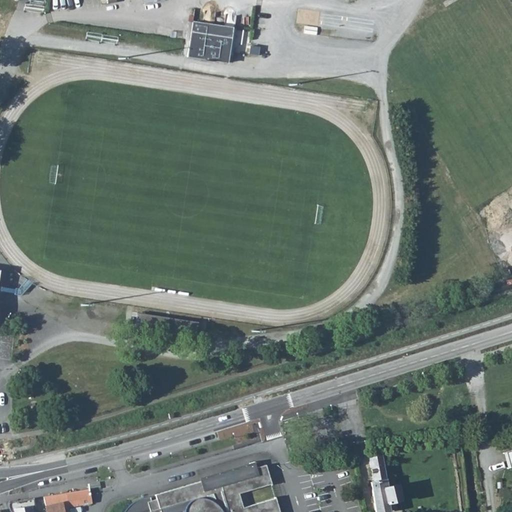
[(230,29),(190,22),(184,56),(224,63),(230,29)]
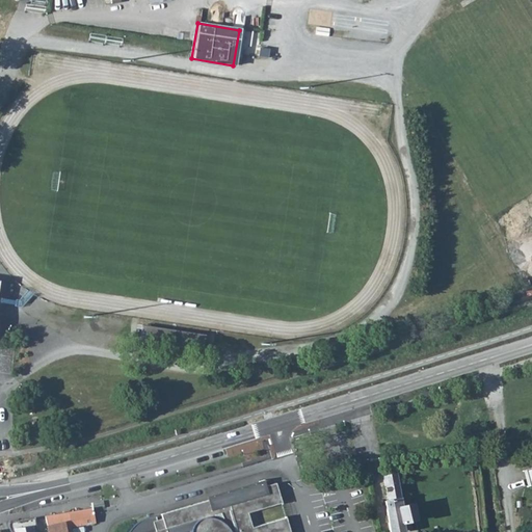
[(201,337),(139,327),(138,338),(200,347),(201,337)]
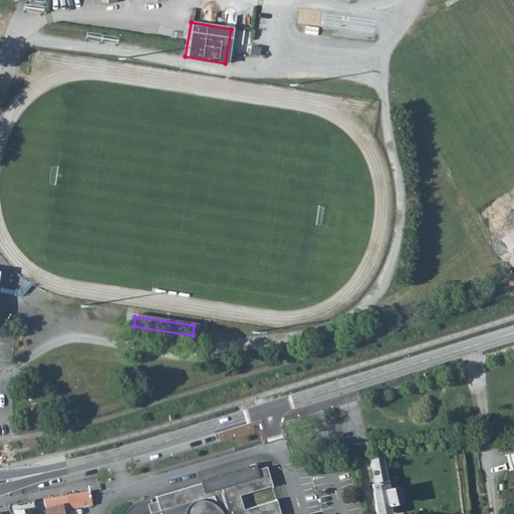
[(371,483),(376,513),(379,513),(391,512),(389,505),(401,502),(398,486),(388,489),(381,457),(370,459),(374,483),(371,483)]
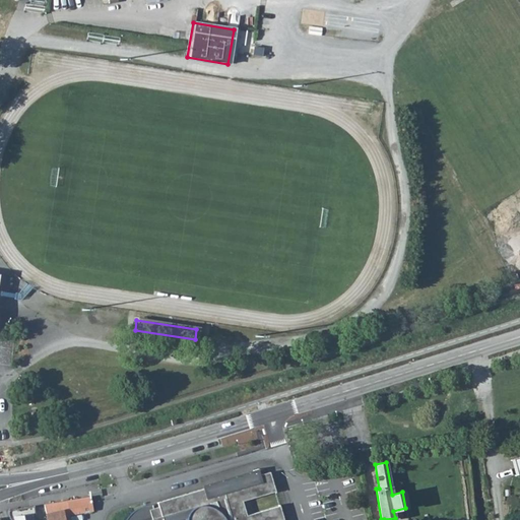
[(202,489),(209,486),(210,491),(256,472),(257,475),(259,474),(258,469),(201,485),(202,489)]
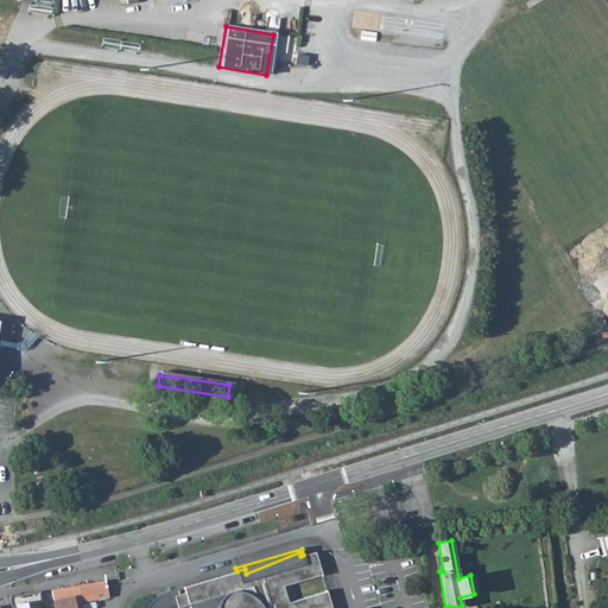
[(331,607),(327,591),(287,602),(283,586),(322,575),(315,552),(303,555),(301,556),(299,552),(246,574),(245,569),(236,571),(183,587),(184,593),(178,594),(177,589),(176,589),(170,590),(168,590),(165,591),(163,593),(160,594),(156,596),(151,600),(149,603),(145,607),(331,607)]
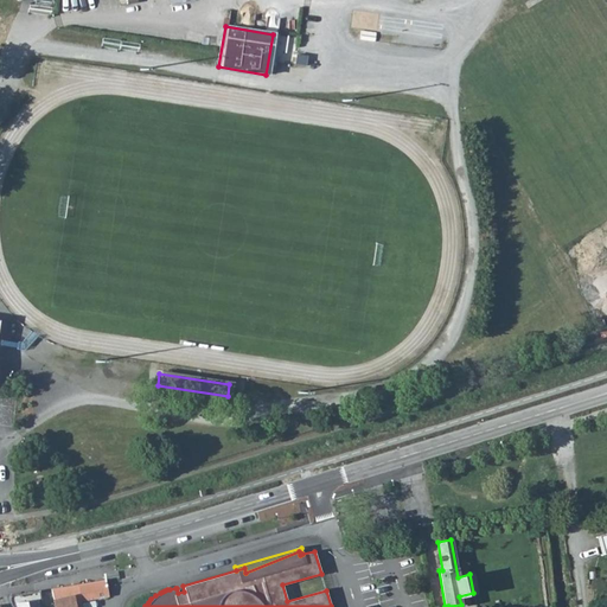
[(77,585),(81,601),(109,598),(106,580),(77,585)]
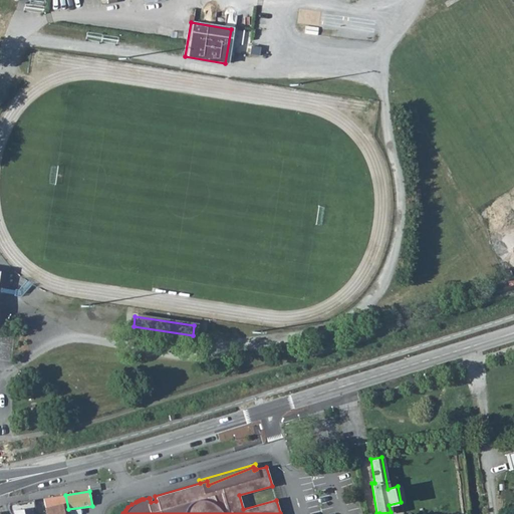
[(68,513),(68,509),(65,495),(43,499),(45,513),(68,513)]
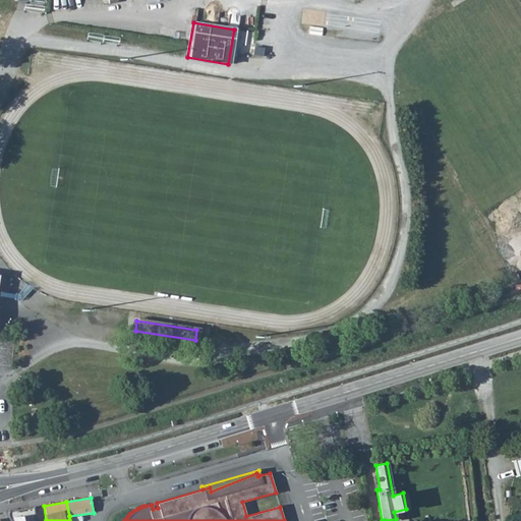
[(7,512),(9,520),(36,520),(35,508),(7,512)]
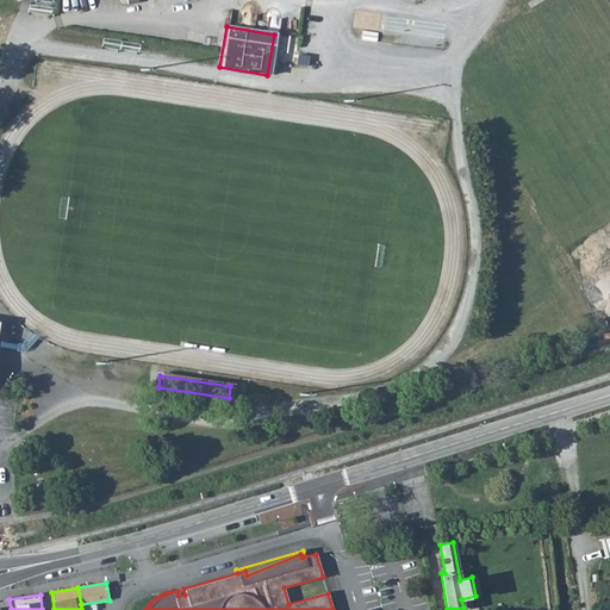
All buildings are outlined.
